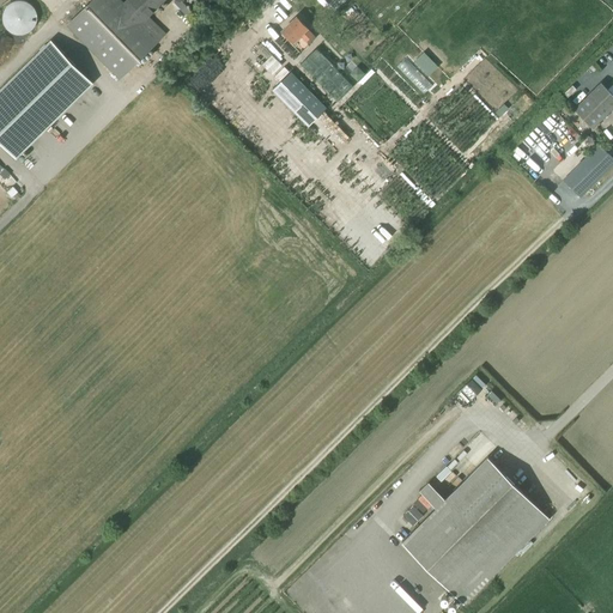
[(125,0),(123,1),(121,0),(32,0),(115,84),(165,34),(149,17),(165,0),(125,0)]
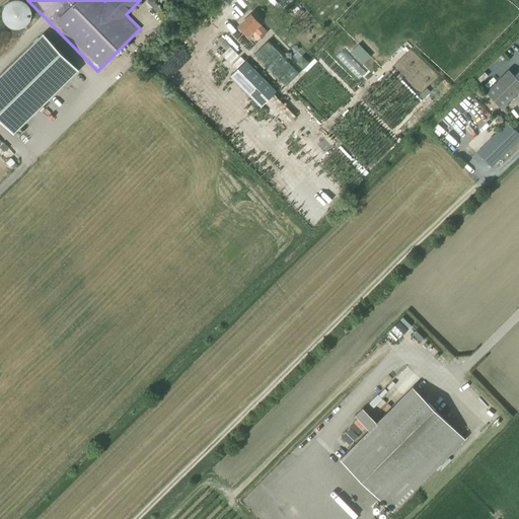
[(152,0),(149,0),(147,2),(162,18),(166,14),(152,0)]
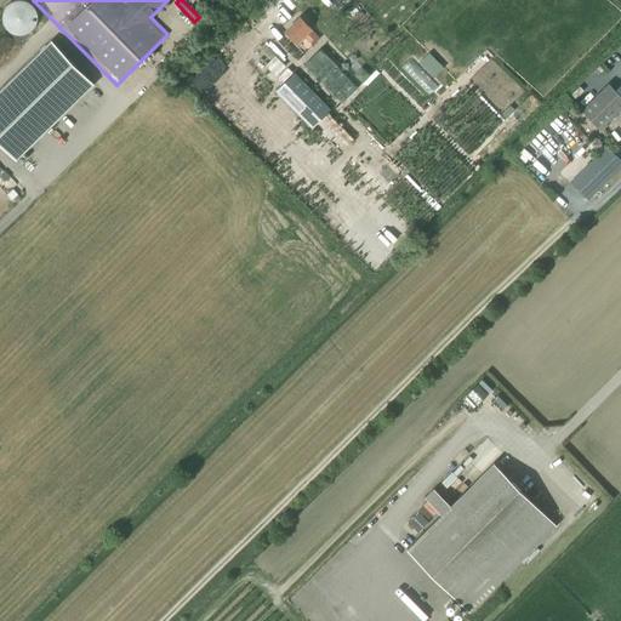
[(312,29),(300,17),(285,32),(297,44),(305,38),(313,46),(320,39),(312,29)]
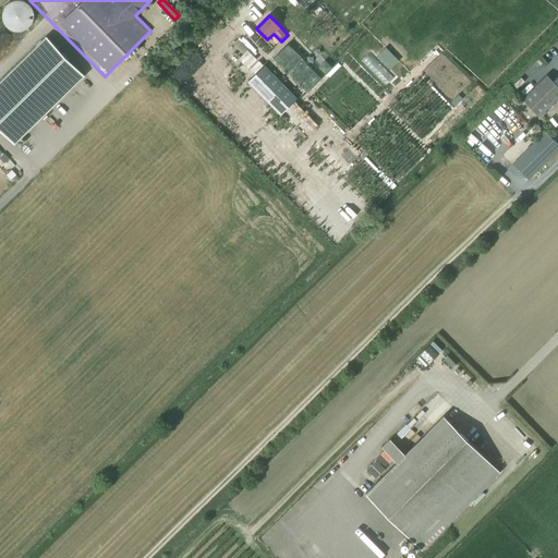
[(0,82),(0,129),(14,144),(85,75),(47,37),(0,82)]
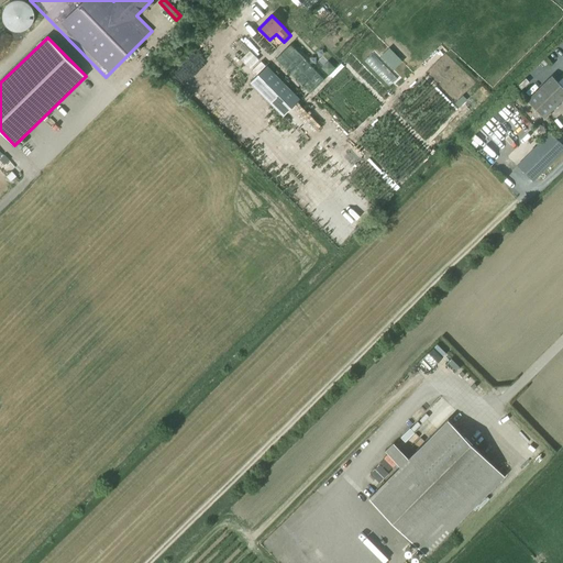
[(250,83),(283,117),(300,99),(267,66),(250,83)]
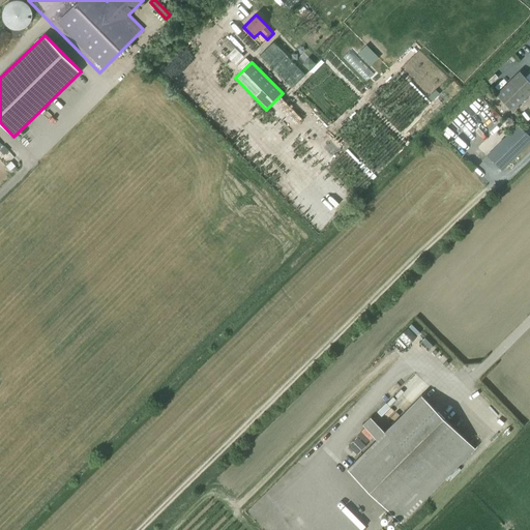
[(496,94),(512,111),(529,93),(529,82),(520,71),(496,94)]
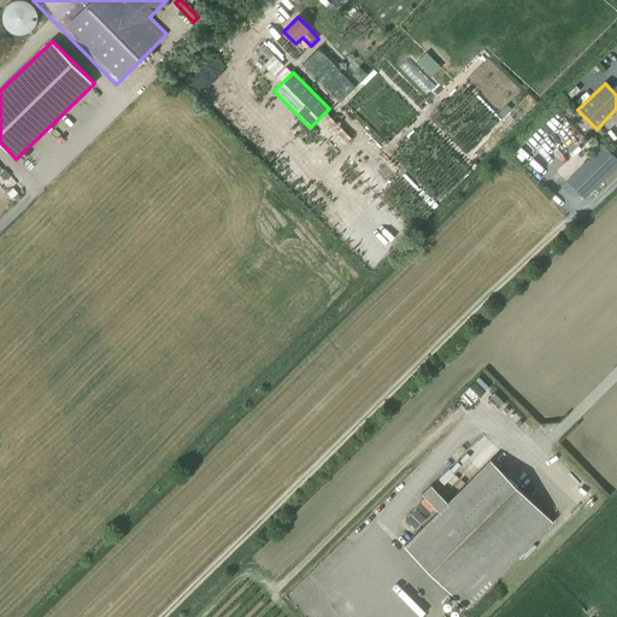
[(566,181),(585,200),(616,168),(616,160),(603,146),(566,181)]
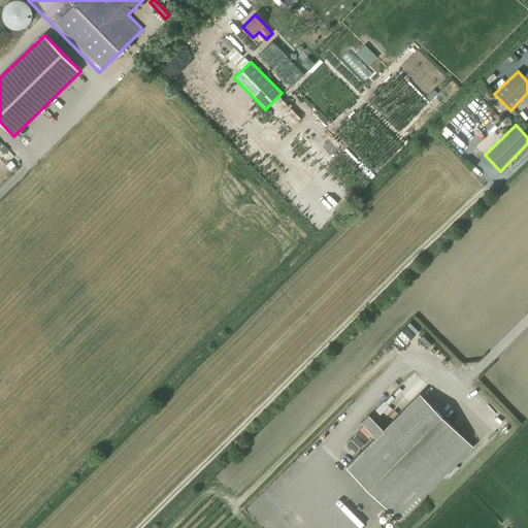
[(398,521),(472,447),(419,393),(383,430),(368,416),(361,424),(374,437),(345,467),(398,521)]
